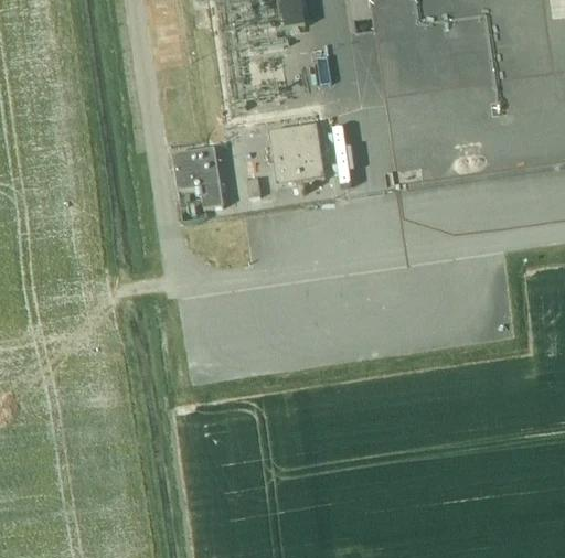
[(306,25),(301,0),(281,0),(285,27),(306,25)]
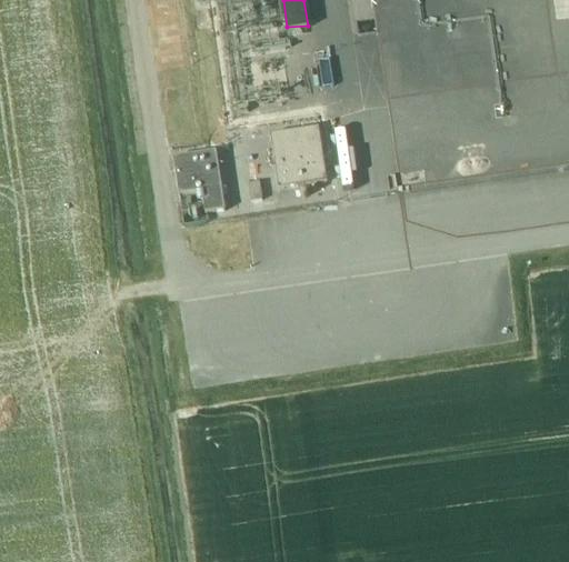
[(377,0),(386,64),(409,61),(410,63),(425,61),(426,72),(440,71),(438,52),(457,50),(452,13),(428,17),(426,0),(377,0)]
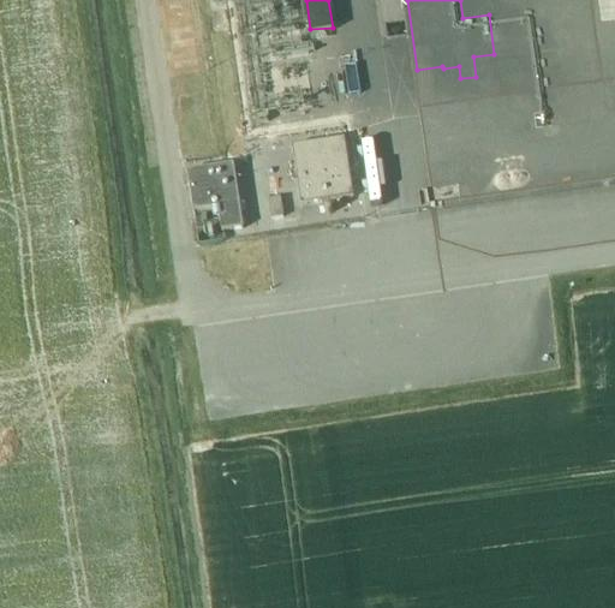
[(353,191),(344,133),(293,141),(302,198),(353,191)]
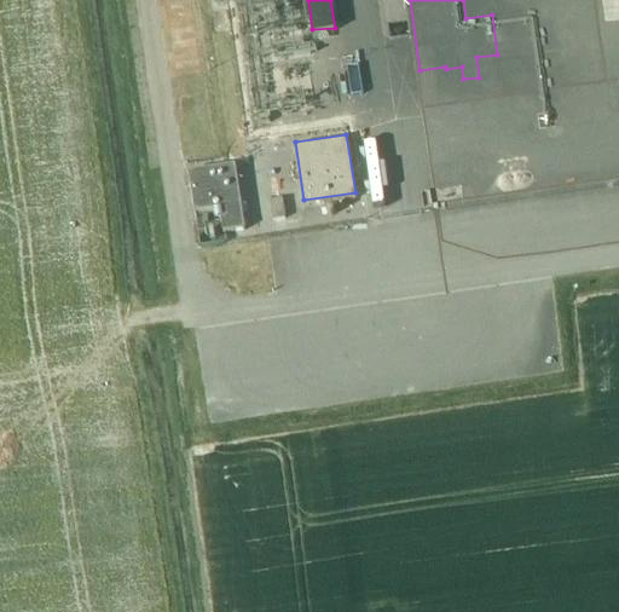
[(189,166),(195,207),(219,203),(223,226),(243,224),(235,160),(189,166)]
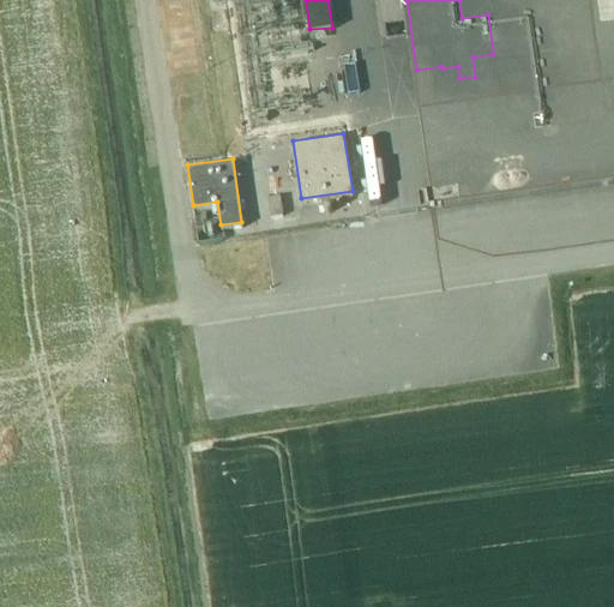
[(281,191),(270,193),(272,212),(283,210),(281,191)]
